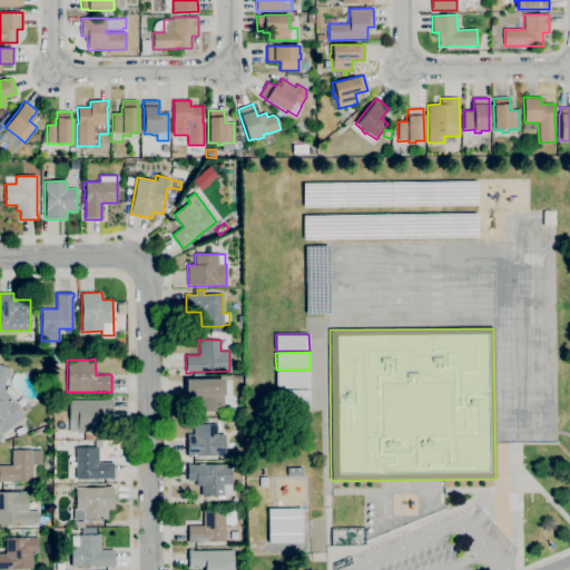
[(0,365),(10,370),(2,389),(25,416),(0,434),(0,365)]
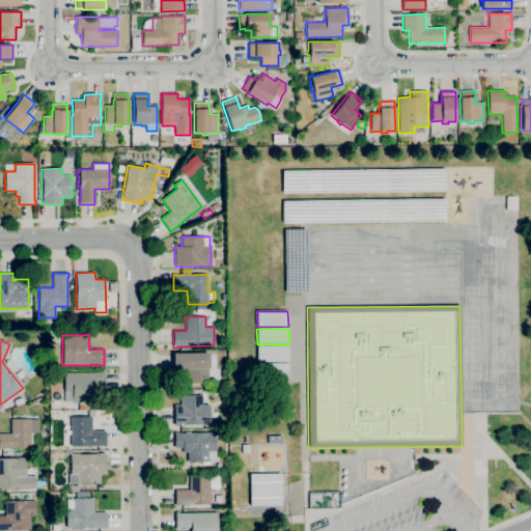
[(257,362),(256,346),(288,345),(288,361),(257,362)]
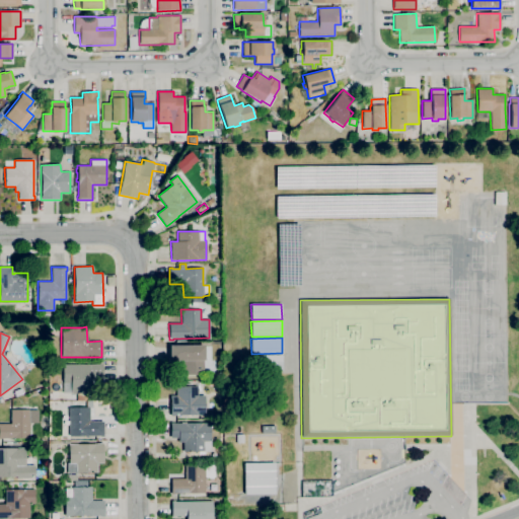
[(183,375),(183,360),(168,361),(168,346),(204,345),(204,346),(212,346),(212,361),(210,361),(210,374),(183,375)]
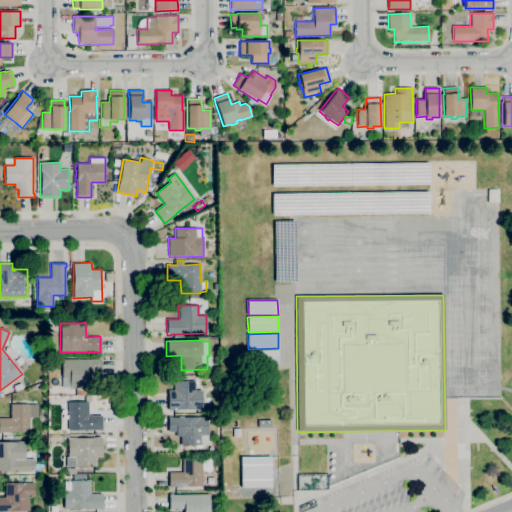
[(248,366),(248,350),(278,350),(278,366),(248,366)]
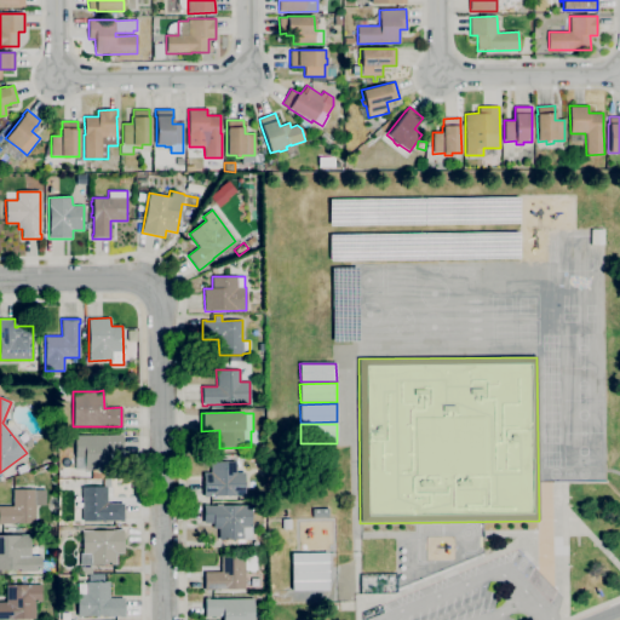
[(107,470),(82,470),(82,458),(75,458),(75,436),(118,435),(118,434),(122,434),(122,453),(107,453),(107,470)]
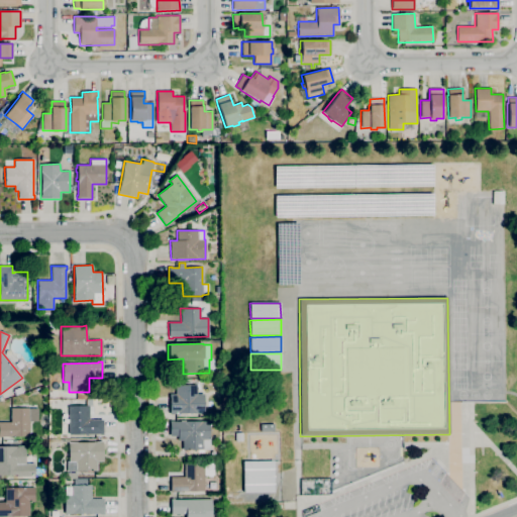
[(23,373),(20,369),(25,365),(28,370),(23,373)]
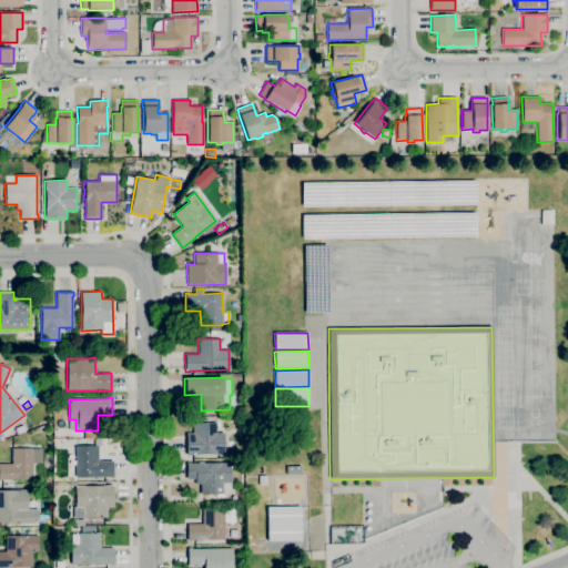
[(186,455),(186,433),(193,433),(193,423),(215,422),(216,433),(223,433),(224,454),(186,455)]
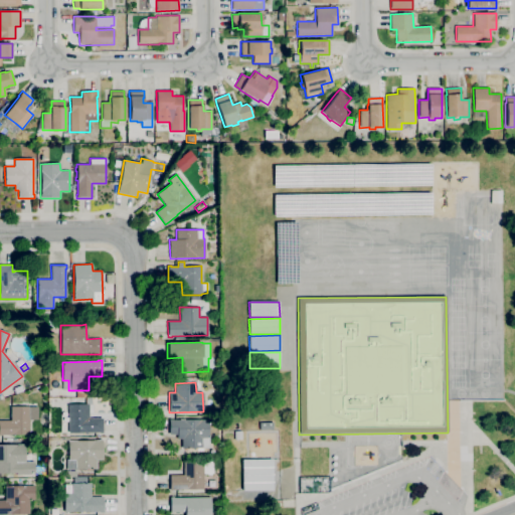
[(16,394),(14,389),(20,386),(22,392),(16,394)]
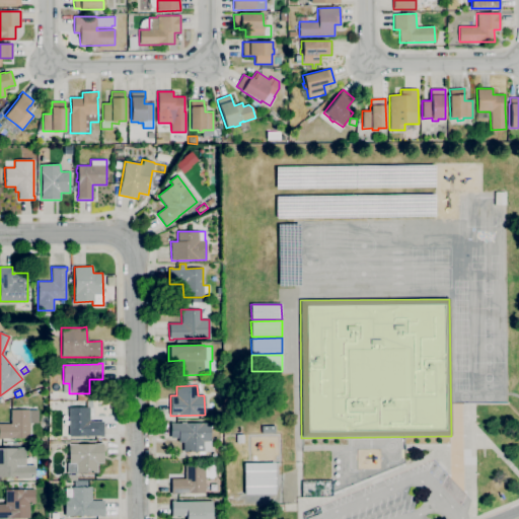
[(99,437),(99,436),(69,436),(69,408),(89,408),(89,422),(103,421),(103,437),(99,437)]
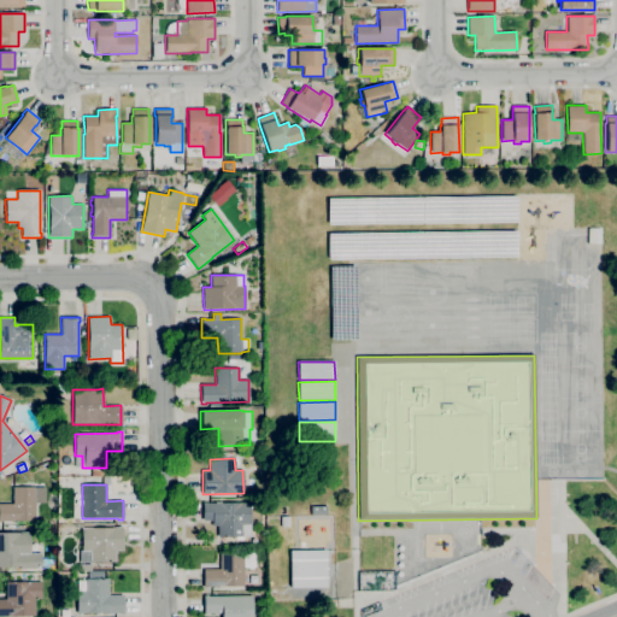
[(0,521),(0,504),(13,504),(12,487),(34,487),(43,487),(43,504),(34,504),(34,521),(0,521)]
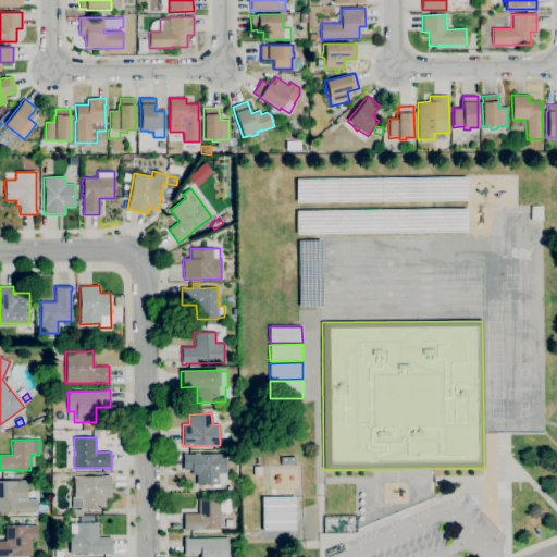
[(225,484),(183,484),(183,454),(186,454),(194,454),(194,453),(199,453),(199,454),(225,454),(225,473),(225,484)]
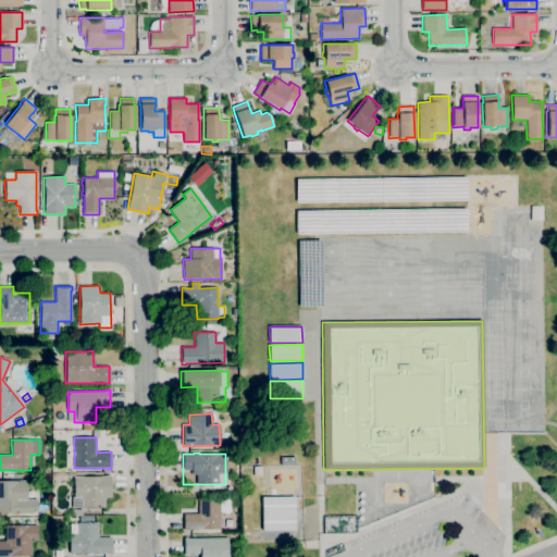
[(82,507),(72,507),(72,496),(74,496),(73,477),(110,475),(111,497),(103,497),(104,507),(82,507)]
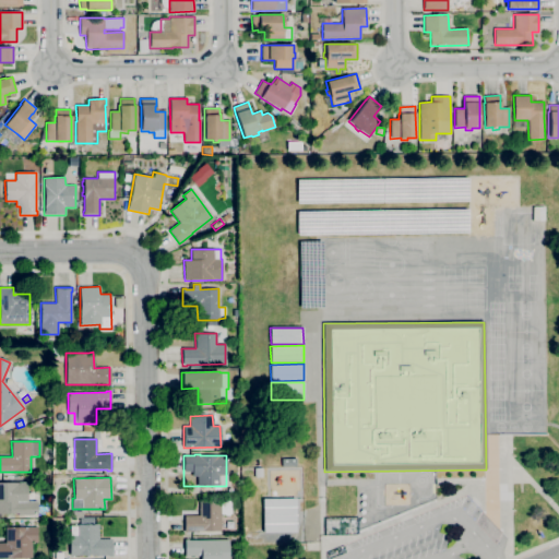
[(37,515),(18,515),(18,513),(0,513),(0,482),(27,482),(27,501),(37,501),(37,515)]
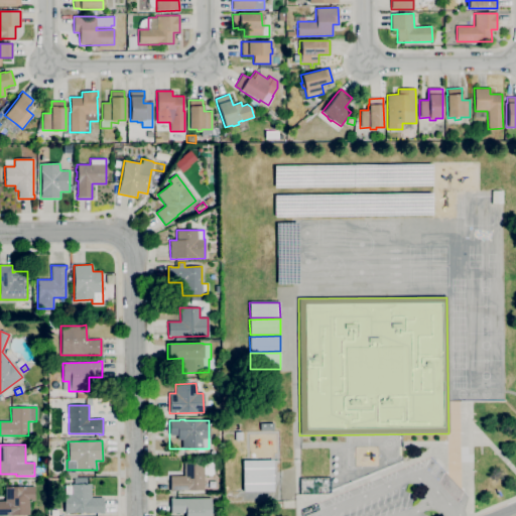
[(273,491),(243,491),(243,461),(273,460),(273,491)]
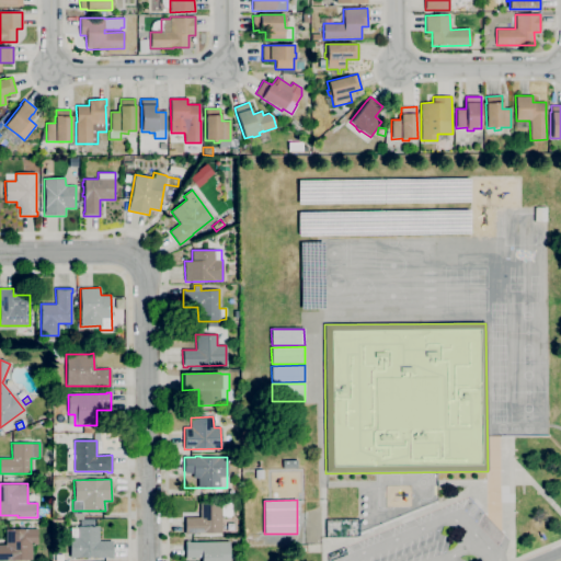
[(189,535),(185,535),(184,517),(199,517),(199,502),(232,502),(232,515),(230,517),(225,517),(225,516),(221,516),(221,534),(189,534),(189,535)]
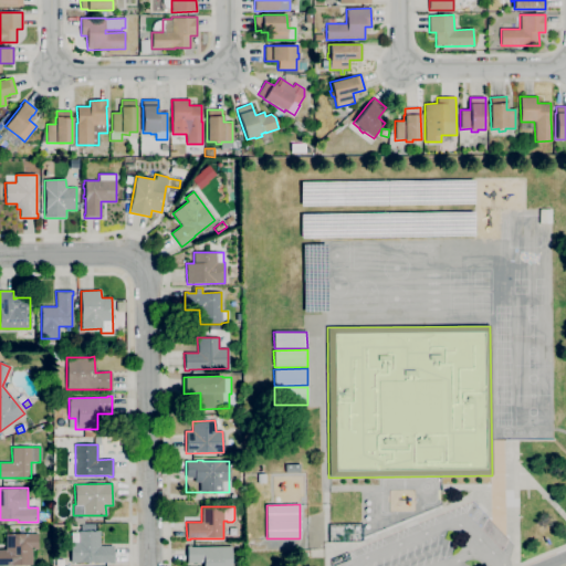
[(114,564),(108,564),(108,563),(70,563),(70,542),(77,542),(77,531),(81,531),(81,524),(94,524),(94,531),(100,531),(100,545),(114,545),(114,564)]
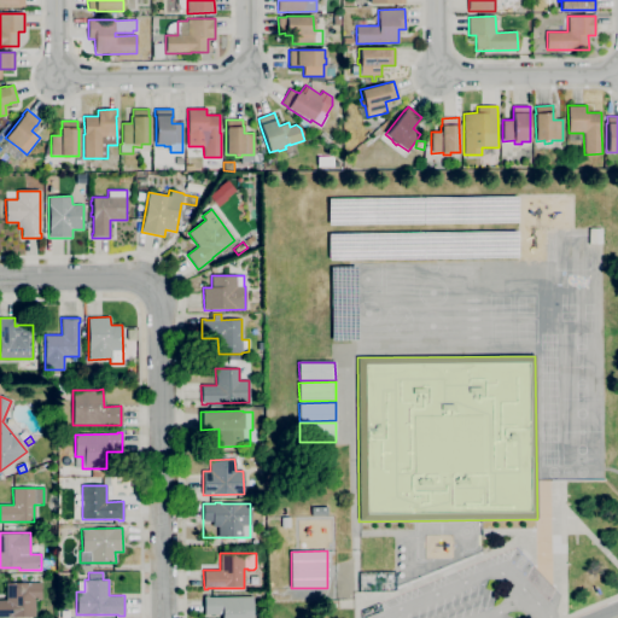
[(361,590),(361,575),(375,573),(375,575),(385,573),(385,581),(388,581),(388,575),(391,575),(391,581),(395,581),(395,589),(361,590)]
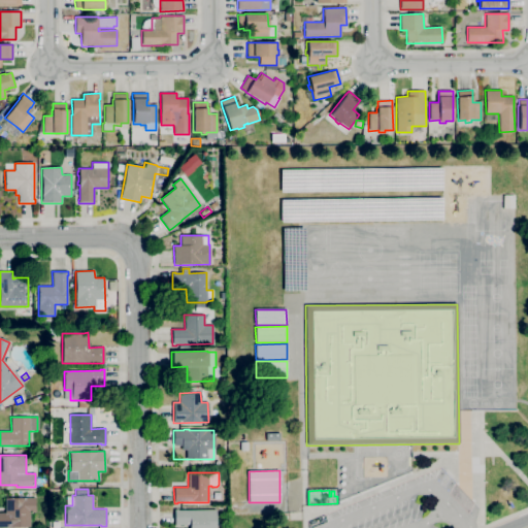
[(0,513),(5,513),(4,498),(34,497),(35,513),(31,513),(31,514),(29,514),(30,527),(0,527),(0,513)]
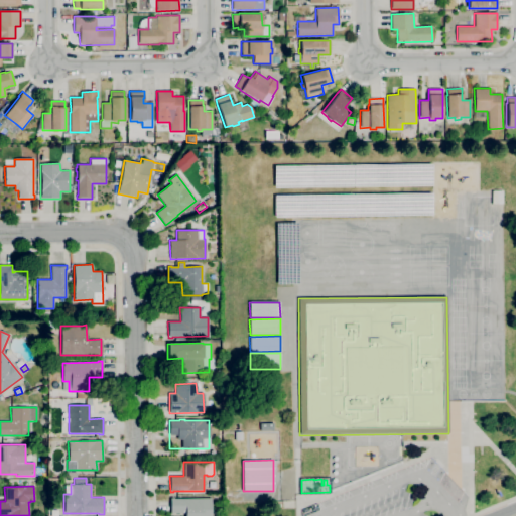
[(185,515),(185,513),(170,513),(170,498),(174,498),(174,499),(211,498),(211,515),(185,515)]
